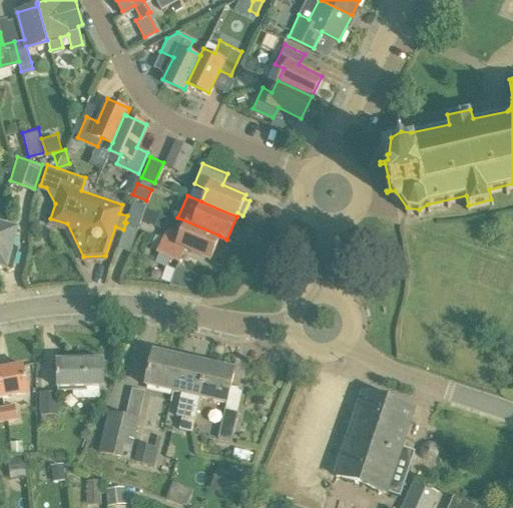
[(124,222),(126,222),(137,226),(140,217),(163,226),(168,214),(144,205),(144,203),(132,198),(127,215),(124,222)]
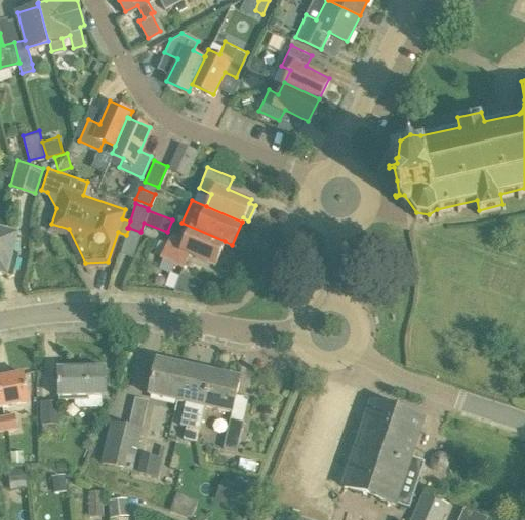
[(215,263),(225,241),(182,223),(176,235),(171,233),(162,255),(183,265),(189,251),(215,263)]
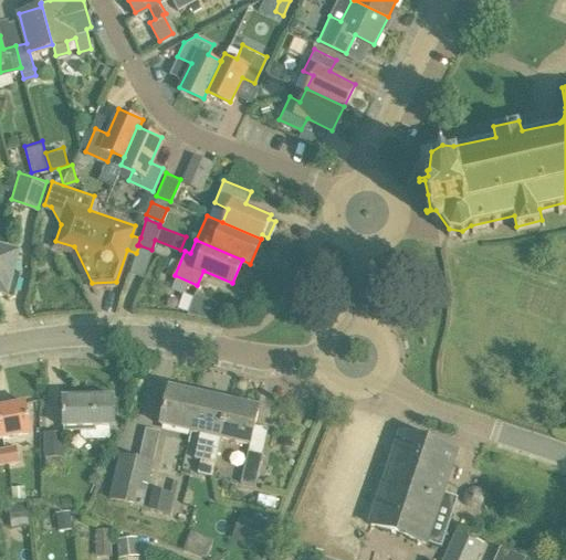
[(13,294),(20,272),(12,270),(18,250),(0,245),(0,291),(7,293),(7,292),(13,294)]
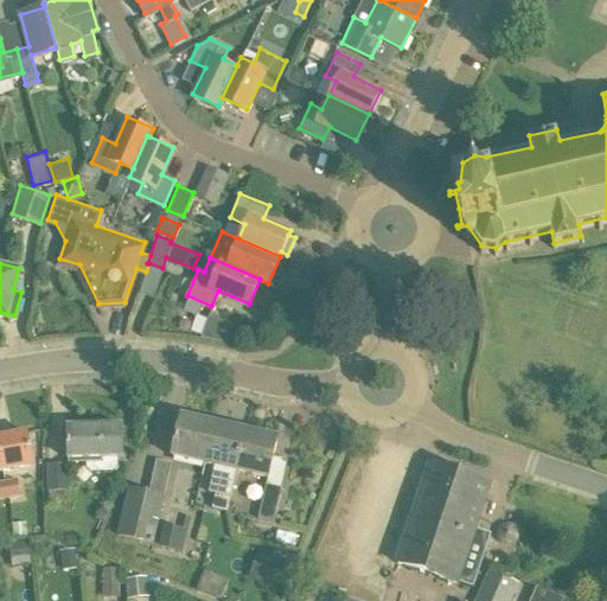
[(208,314),(200,334),(227,339),(232,321),(209,312),(208,314)]
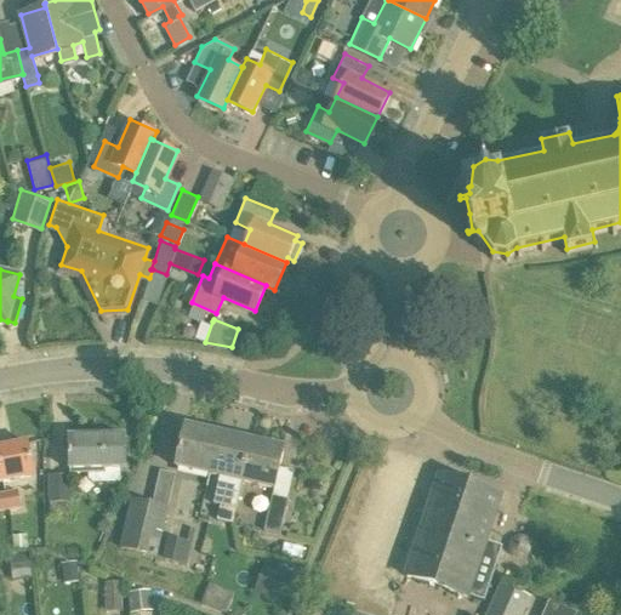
[(209,470),(218,428),(186,421),(176,462),(209,470)]
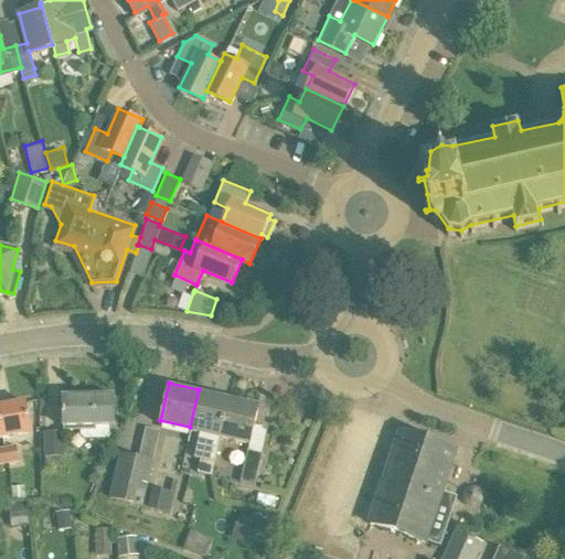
[(220,433),(228,396),(199,389),(190,427),(199,429),(193,454),(200,455),(196,469),(211,472),(220,433)]
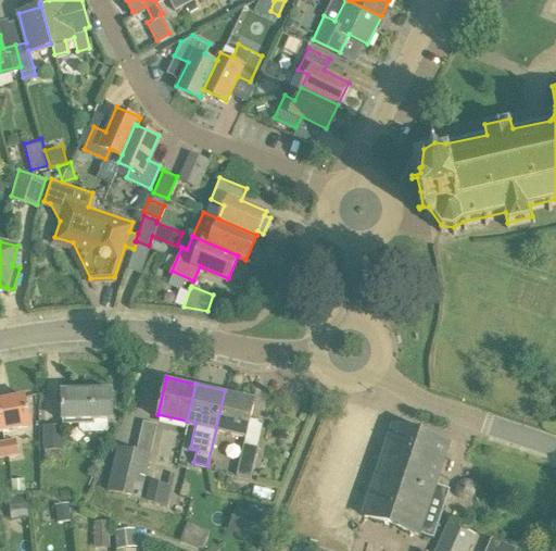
[(108,423),(108,416),(112,416),(112,386),(61,387),(62,417),(63,417),(63,421),(78,421),(78,426),(83,429),(101,429),(105,427),(108,423)]
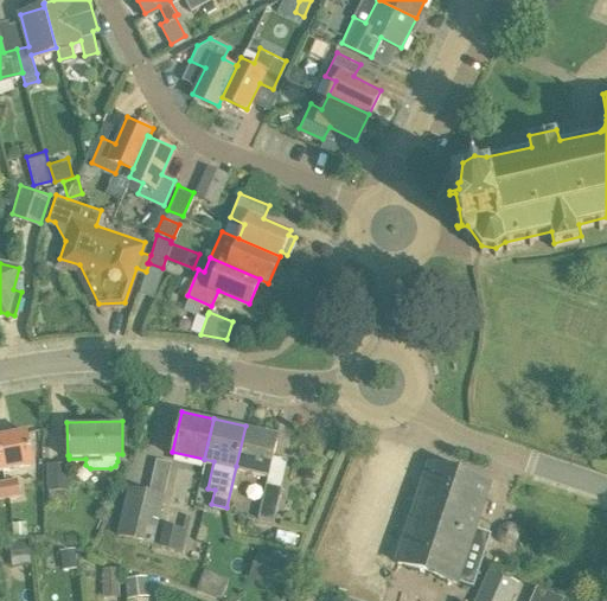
[(246,426),(236,466),(268,474),(278,434),(246,426)]
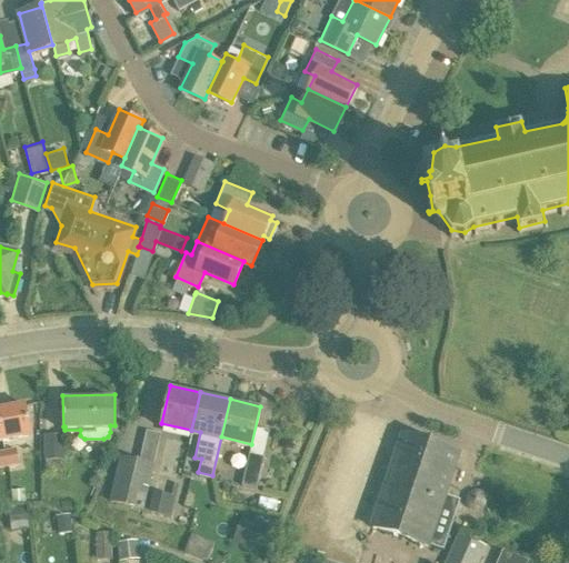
[(0,405),(0,422),(3,438),(32,432),(26,401),(0,405)]
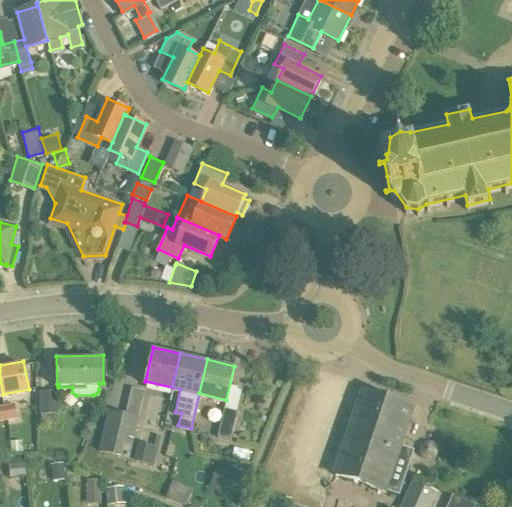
[(129,457),(144,387),(131,384),(125,411),(107,407),(98,450),(129,457)]
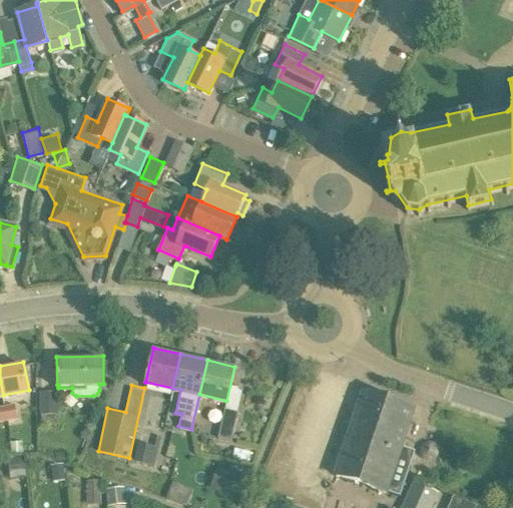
[(41,422),(59,421),(57,388),(39,389),(41,422)]
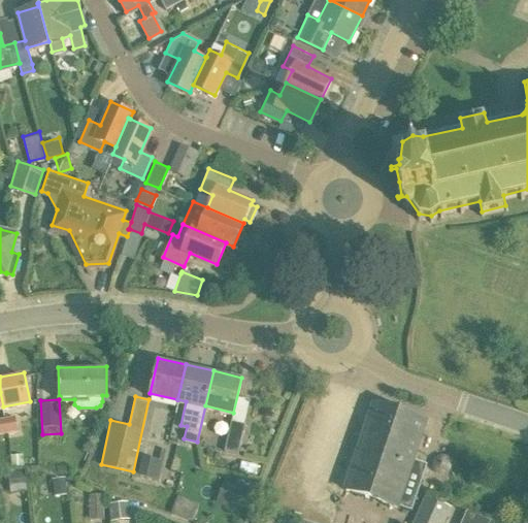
[(397,503),(425,418),(373,400),(344,487),(397,503)]
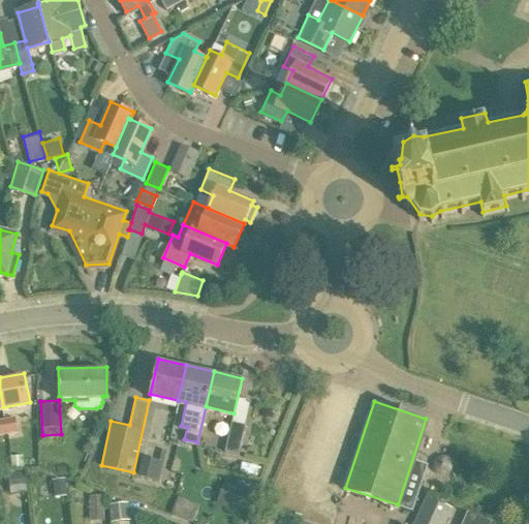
[(155,444),(177,447),(180,412),(159,410),(155,444)]
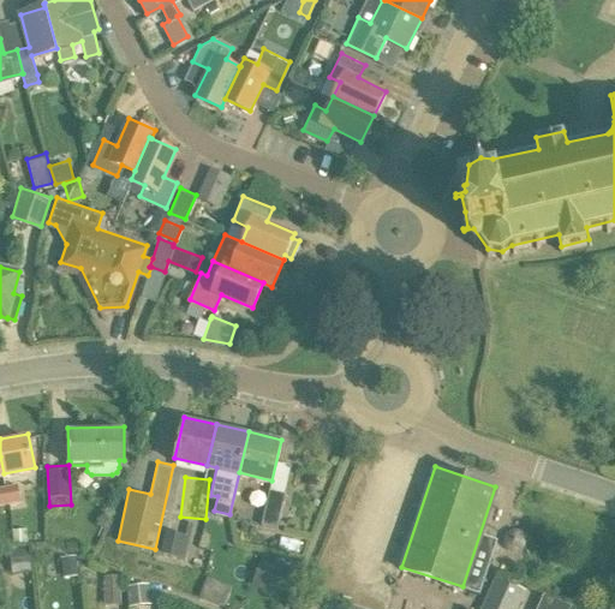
[(9,501),(21,499),(17,481),(5,483),(9,501)]
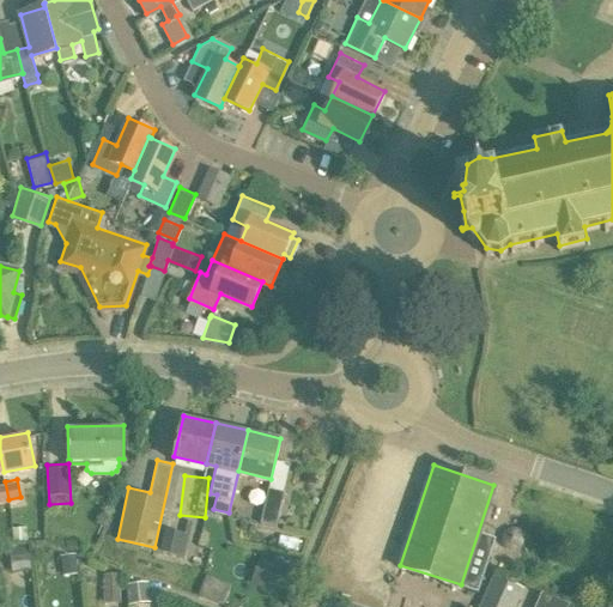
[(275,523),(283,489),(267,485),(260,520),(275,523)]
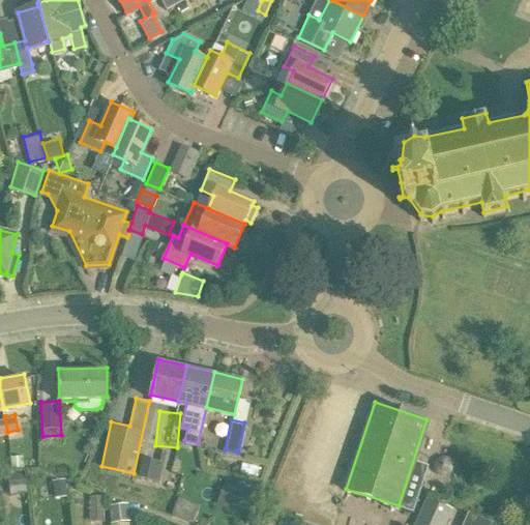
[(10,466),(24,466),(23,453),(9,454),(10,466)]
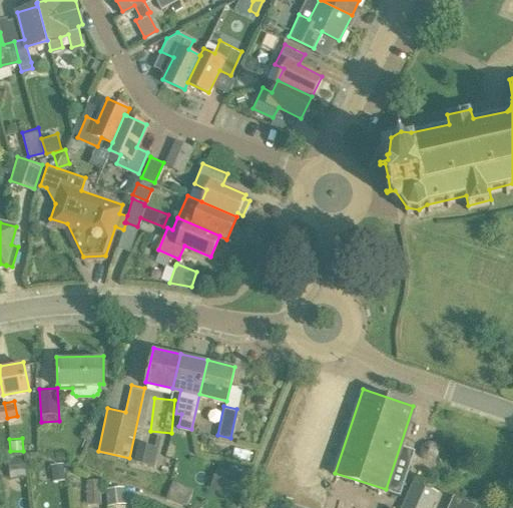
[(147,463),(164,466),(168,441),(151,438),(147,463)]
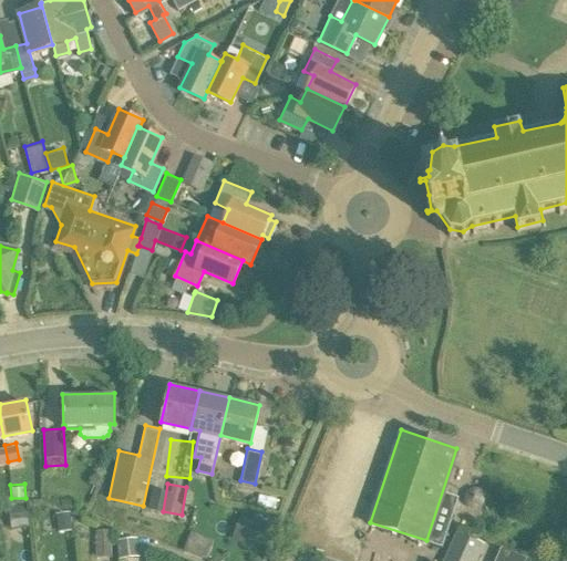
[(11,525),(27,523),(26,504),(9,505),(11,525)]
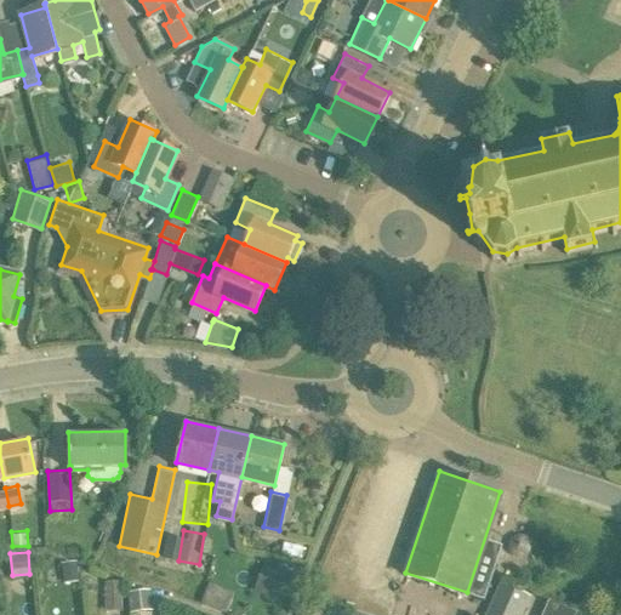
[(77,558),(61,559),(64,580),(80,578),(77,558)]
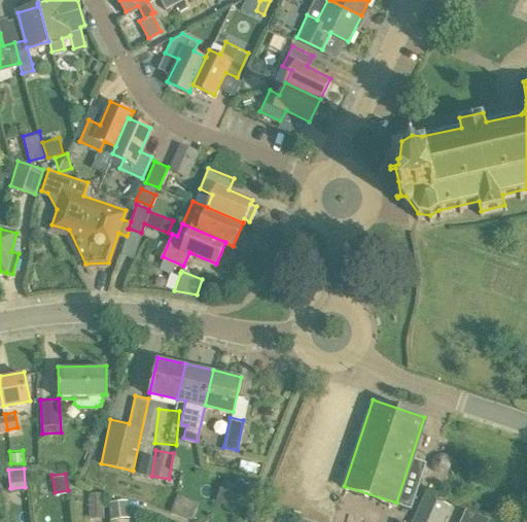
[(246,510),(255,486),(224,475),(215,498),(246,510)]
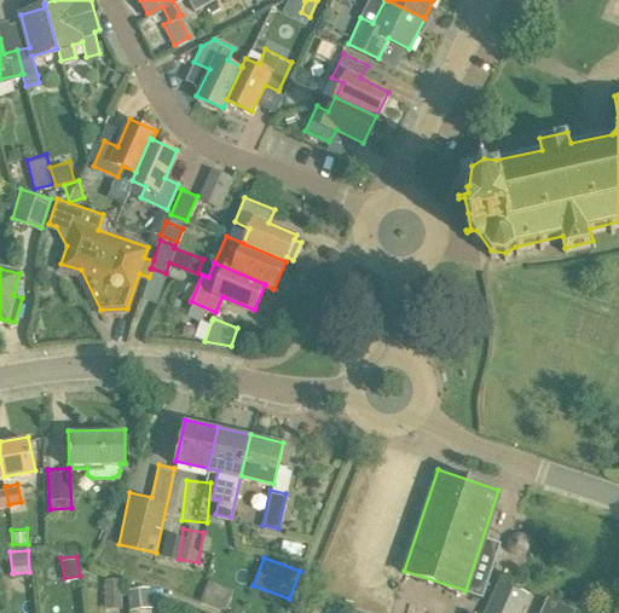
[(498,577),(486,606),(502,612),(519,612),(530,591),(498,577)]
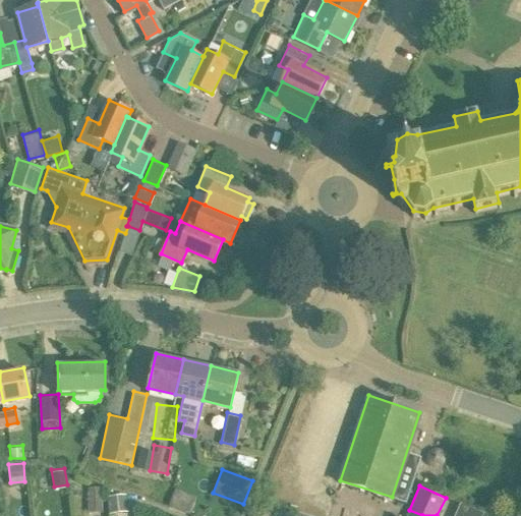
[(188,511),(195,495),(175,486),(168,503),(188,511)]
